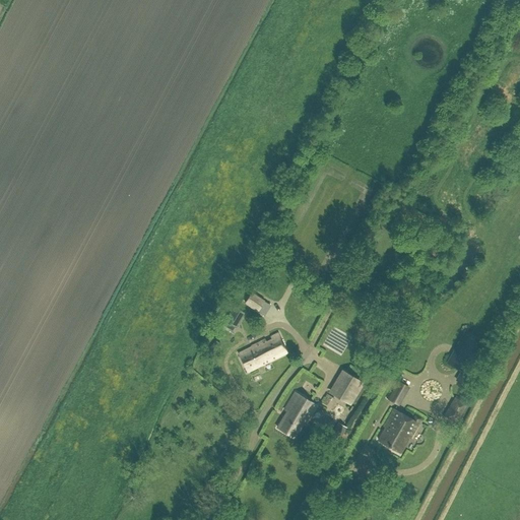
[(257,313),(264,302),(252,293),(244,304),(257,313)]
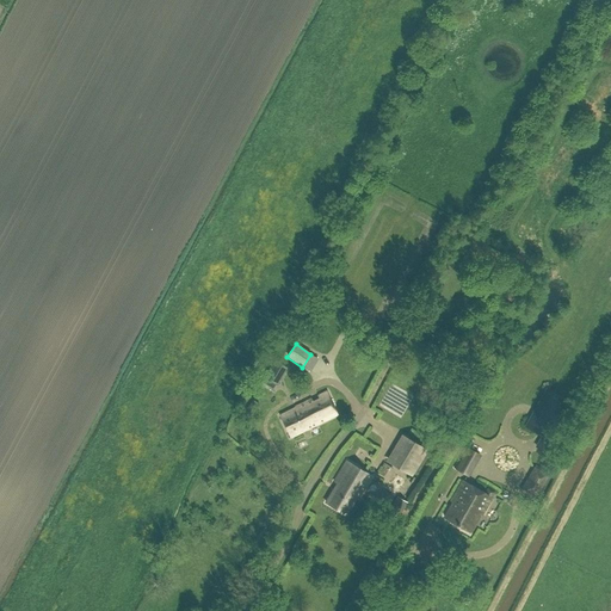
[(265,378),(277,386),(288,368),(276,360),(265,378)]
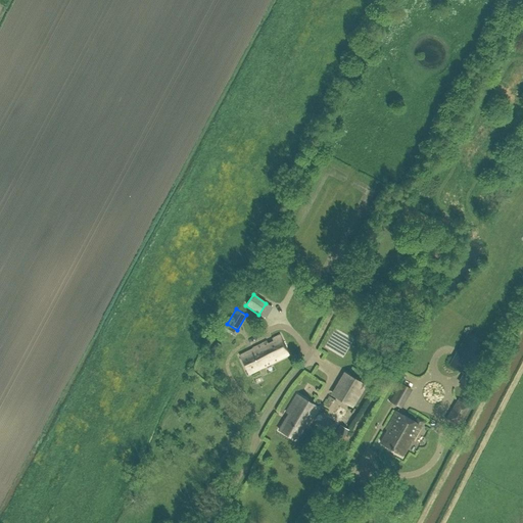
[(471,378),(489,345),(468,332),(449,365),(471,378)]
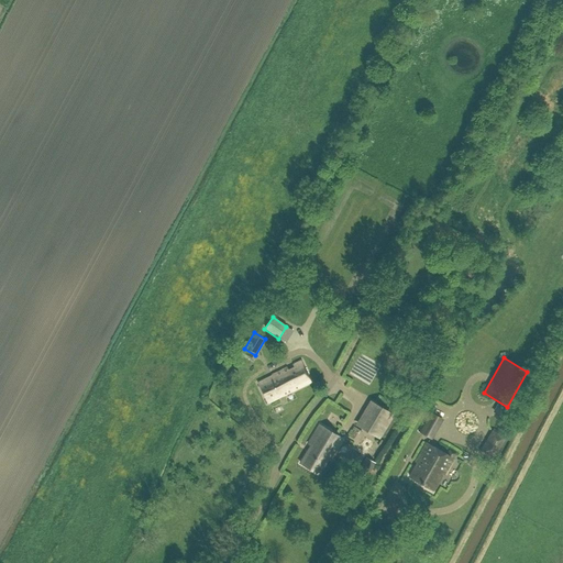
[(311,383),(301,362),(293,365),(295,370),(288,372),(286,368),(272,375),(272,376),(257,383),(267,404),(311,383)]
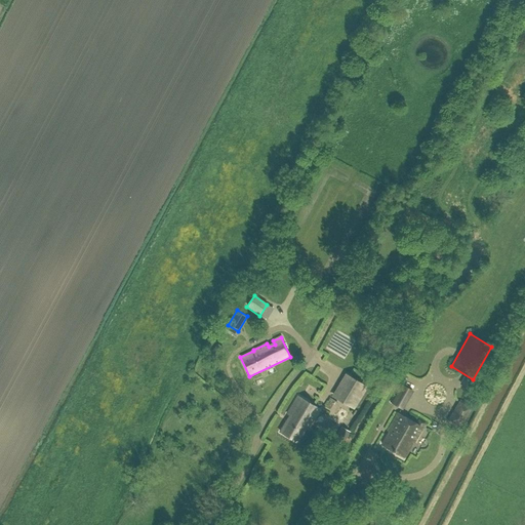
[(216,357),(220,350),(215,347),(211,353),(216,357)]
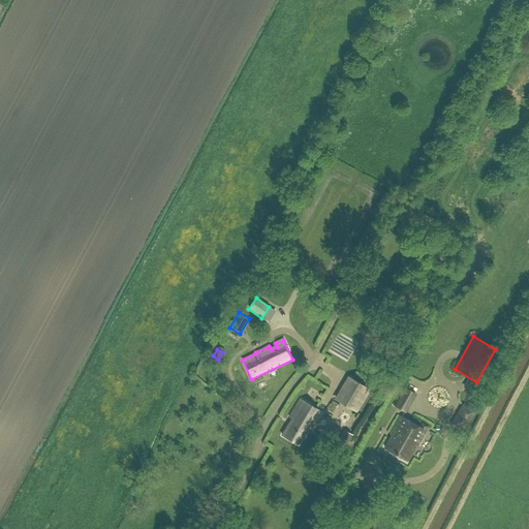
[(324,377),(325,369),(317,367),(315,375),(324,377)]
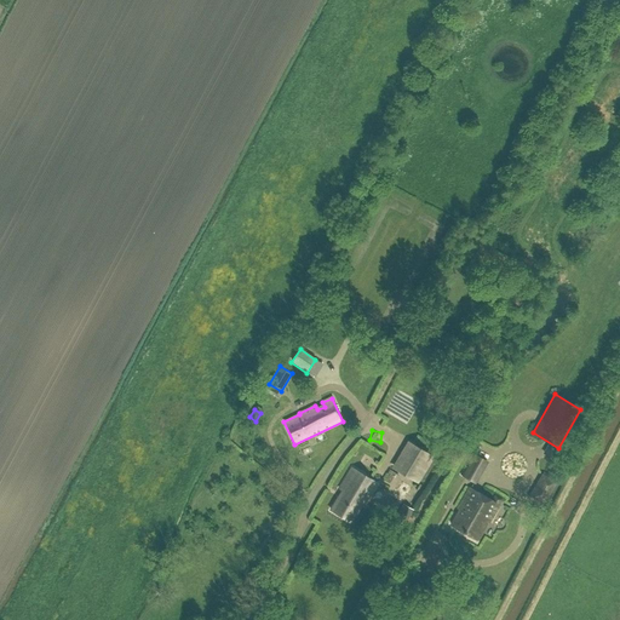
[(418,484),(435,457),(415,446),(399,472),(418,484)]
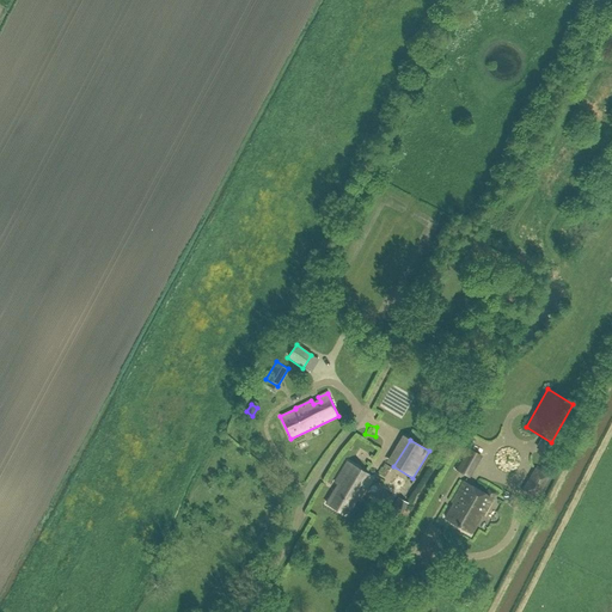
[(359,500),(372,477),(347,461),(335,482),(338,484),(328,503),(348,516),(357,499),(359,500)]
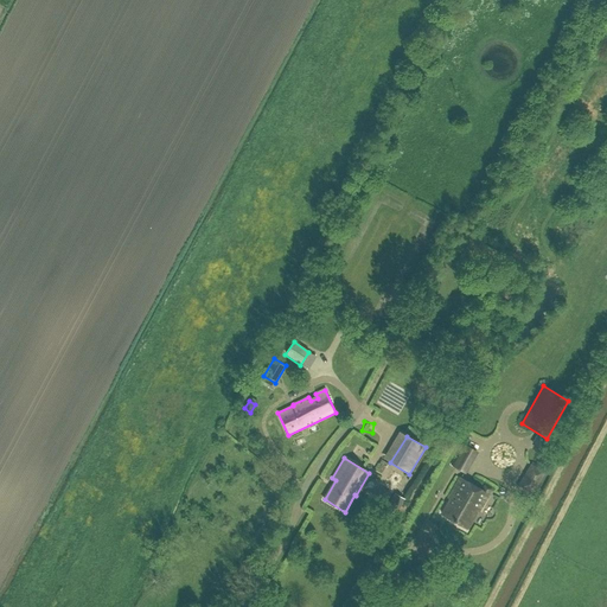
[(464,472),(468,466),(455,459),(451,465),(464,472)]
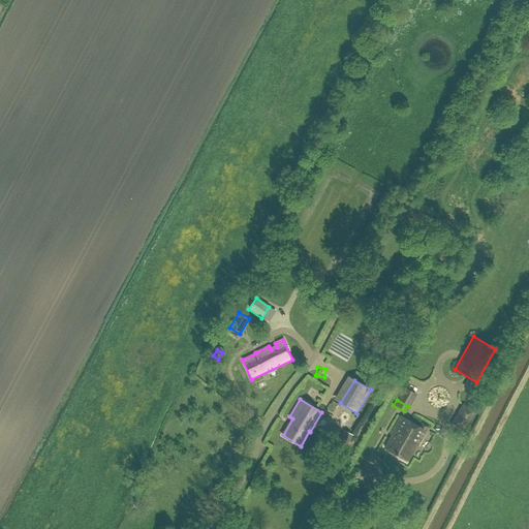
[(465,434),(478,411),(464,403),(450,426),(465,434)]
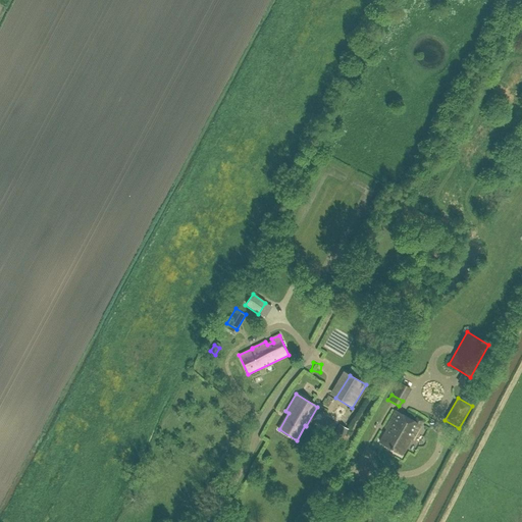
[(411,440),(420,425),(396,411),(385,428),(387,429),(379,441),(401,454),(410,439),(411,440)]
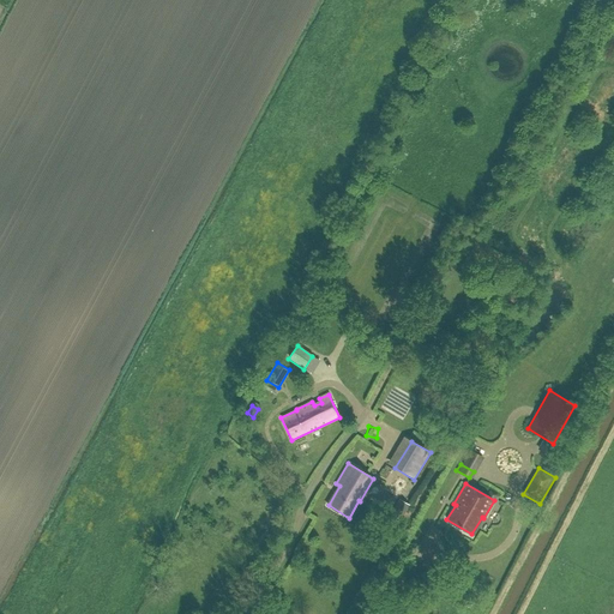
[(401,519),(409,505),(399,499),(391,515),(401,519)]
